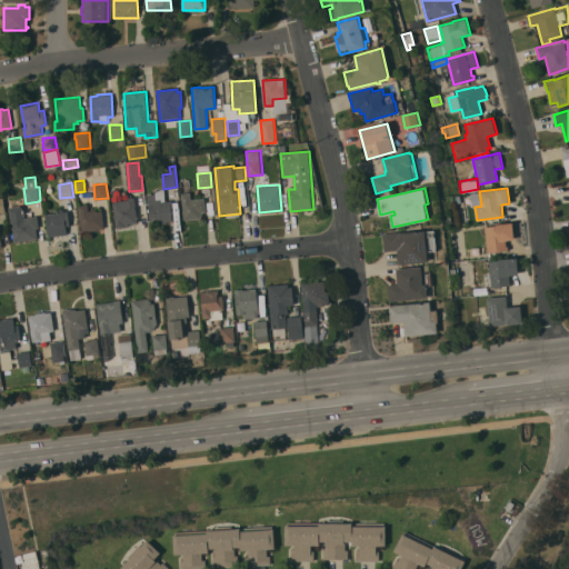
[(148,195),(151,223),(173,221),(171,201),(166,201),(163,189),(155,192),(155,195),(148,195)]
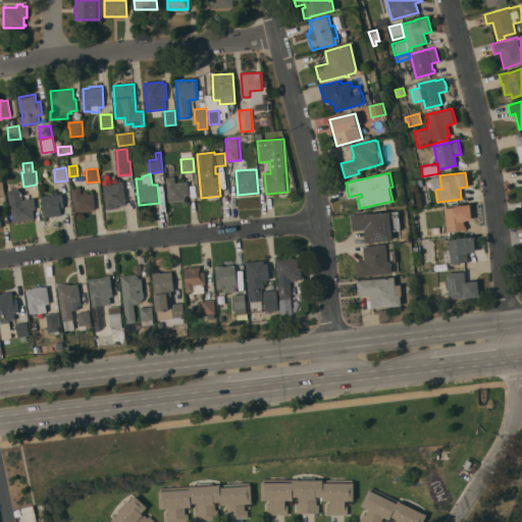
[(167,177),(169,202),(185,201),(185,198),(187,198),(186,195),(190,195),(189,181),(184,183),(184,180),(179,181),(179,183),(175,184),(175,177),(167,177)]
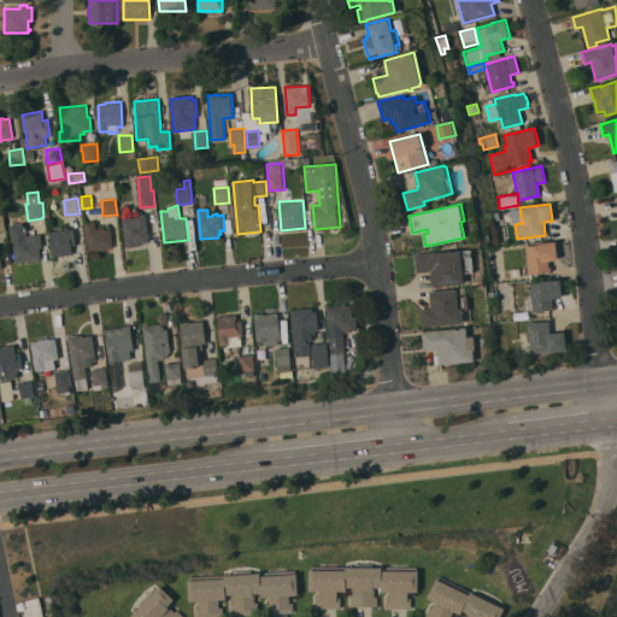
[(125,246),(123,218),(139,216),(139,215),(146,213),(148,240),(146,241),(145,242),(141,242),(140,241),(139,241),(140,244),(135,245),(125,246)]
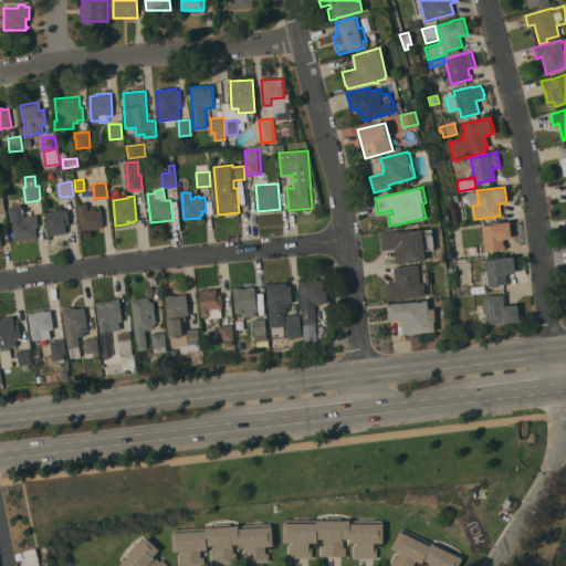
[(79,203),(87,203),(88,209),(95,209),(102,209),(103,227),(98,227),(98,228),(90,229),(90,228),(82,229),(79,203)]
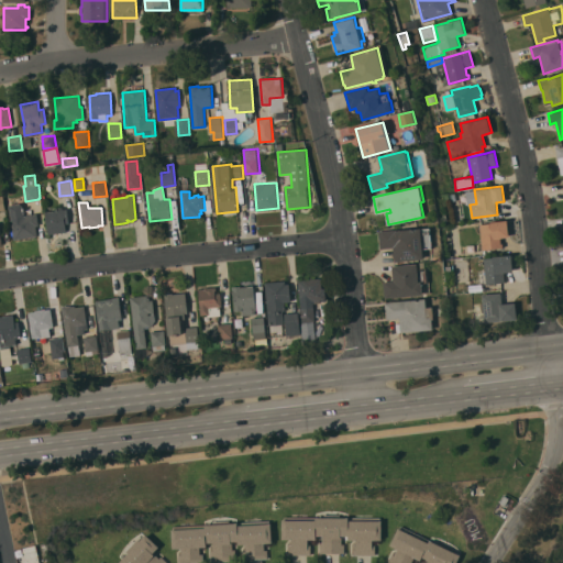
[(23,207),(25,207),(26,210),(31,209),(32,214),(36,213),(39,225),(35,225),(37,235),(14,240),(9,205),(20,203),(22,205),(23,207)]
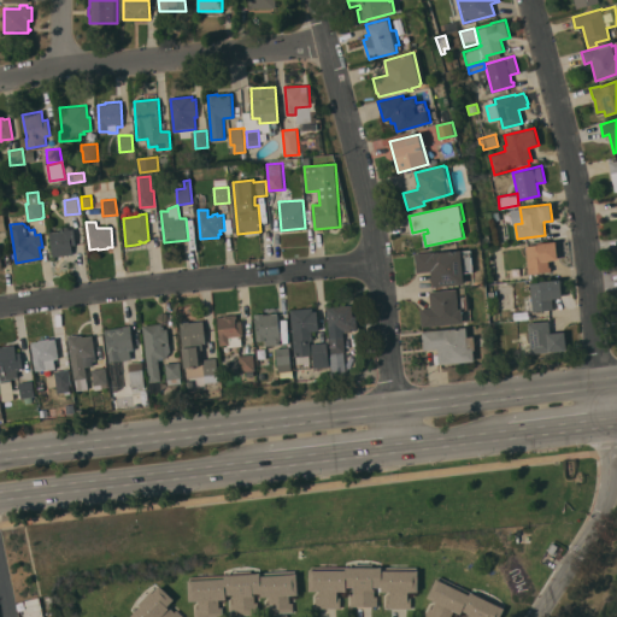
[(52,256),(50,231),(64,230),(64,228),(69,227),(69,229),(74,228),(76,245),(71,245),(72,253),(52,256)]
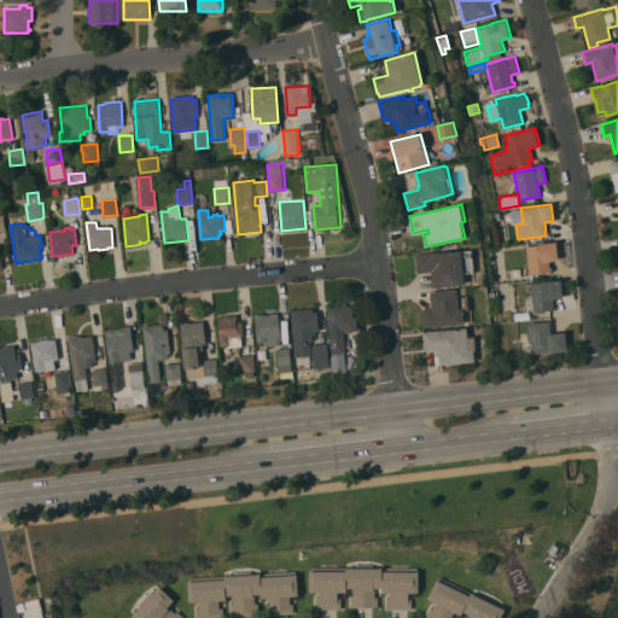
[(559,260),(549,261),(549,267),(552,267),(552,272),(529,274),(526,246),(540,245),(537,243),(557,242),(559,260)]
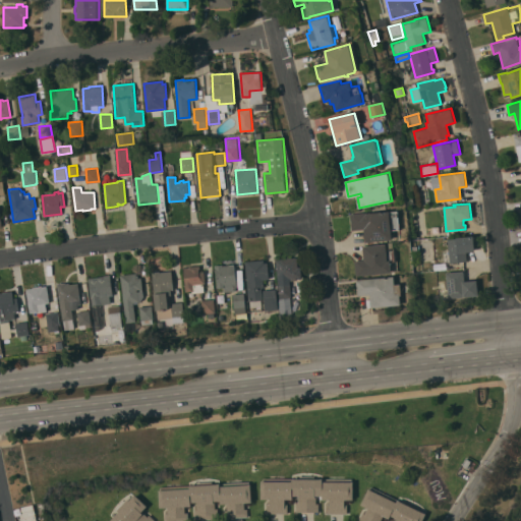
[(351,214),(353,230),(364,229),(365,242),(397,240),(397,237),(400,236),(399,211),(351,214)]
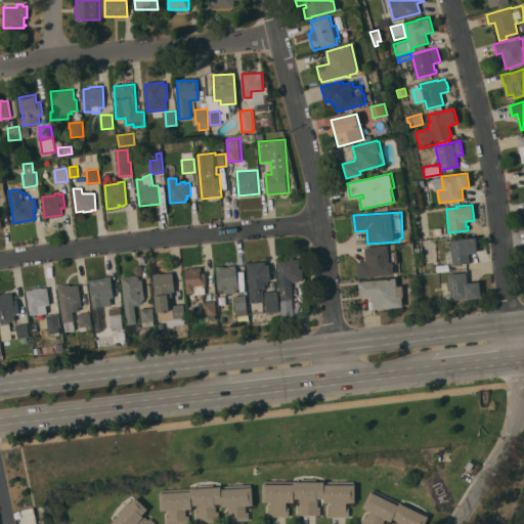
[(459,238),(476,236),(478,252),(469,253),(470,262),(445,264),(444,252),(450,251),(449,241),(459,239),(459,238)]
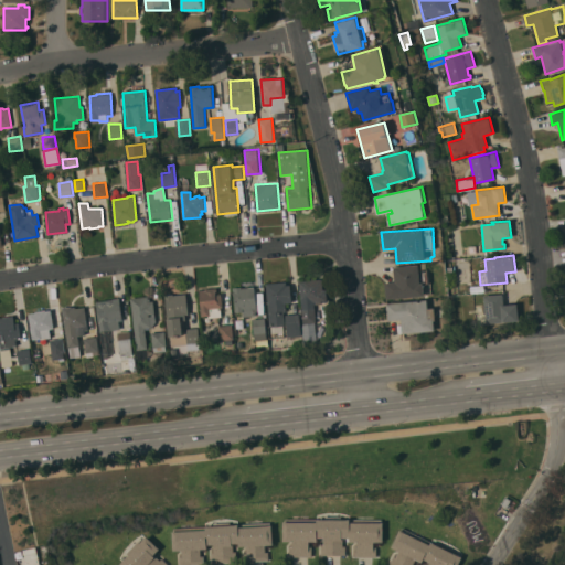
[(385,283),(386,299),(425,296),(424,284),(420,284),(418,265),(394,267),(395,281),(385,283)]
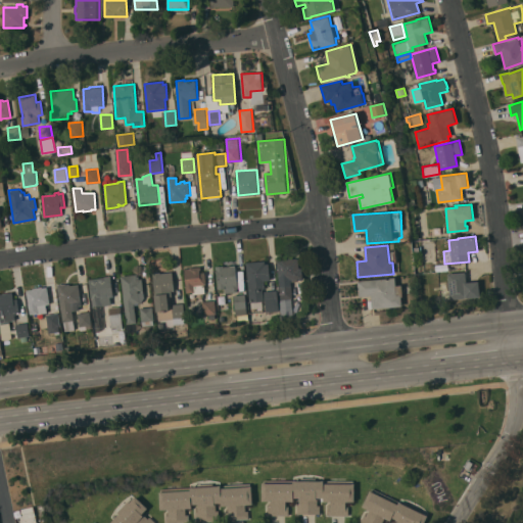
[(277,262),(281,300),(294,298),(291,280),(304,279),(302,268),(299,268),(298,258),(277,262)]
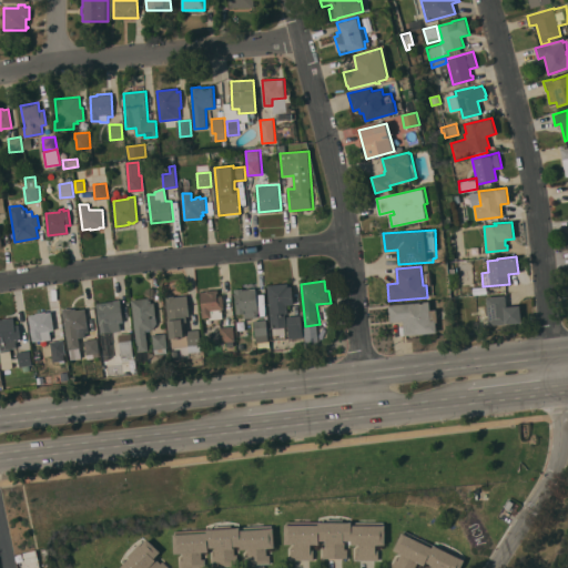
[(267,285),(271,328),(286,327),(285,314),(288,314),(288,305),(294,304),(293,286),(290,286),(288,283),(267,285)]
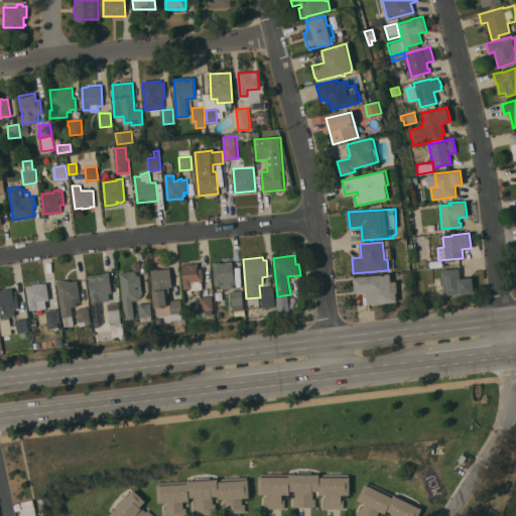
[(182,266),(183,289),(191,288),(191,282),(205,281),(204,269),(200,269),(199,262),(189,263),(189,265),(182,266)]
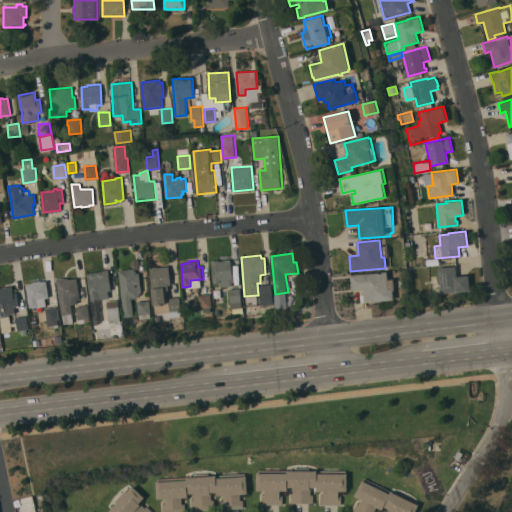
[(212,261),(214,283),(221,283),(222,286),(231,285),(233,278),(231,260),(219,261),(219,260),(212,261)]
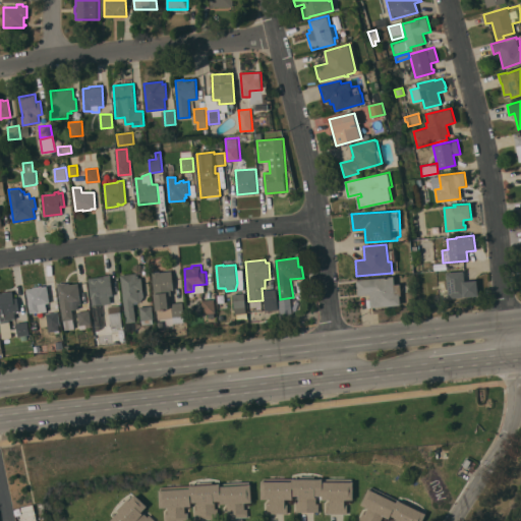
[(172,271),(161,273),(161,271),(152,272),(156,310),(169,309),(168,296),(172,295),(171,289),(174,289),(172,271)]
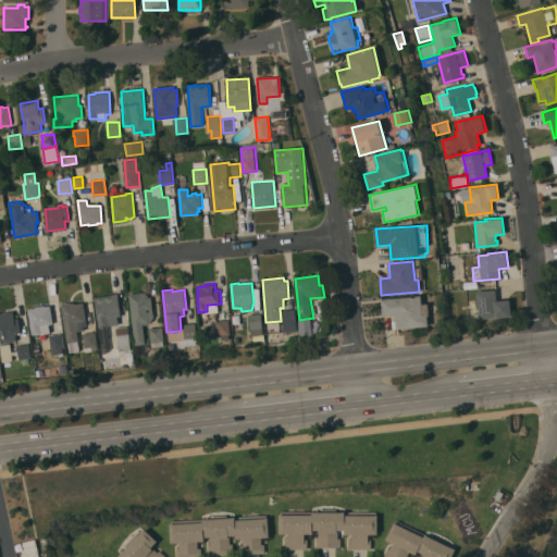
[(466,289),(467,305),(459,306),(458,300),(461,300),(460,291),(466,289)]
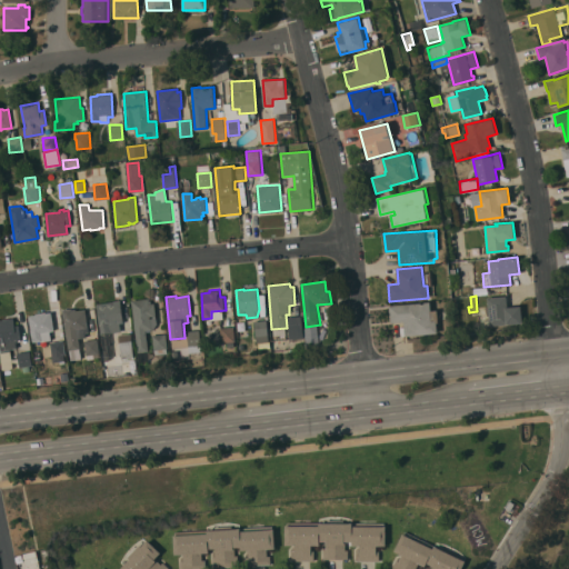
[(506,296),(507,303),(506,303),(506,307),(520,306),(522,322),(489,325),(487,297),(506,296)]
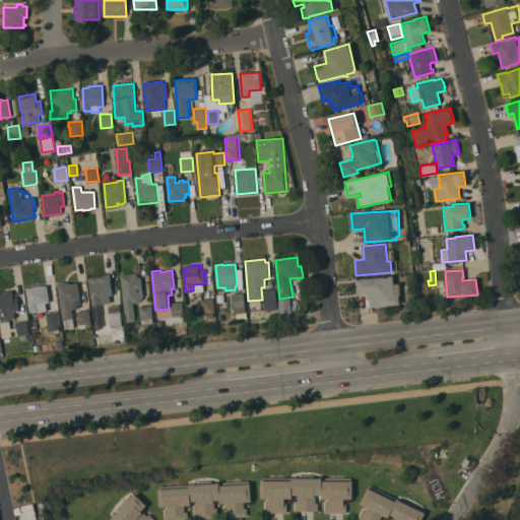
[(120,274),(136,272),(136,274),(138,274),(138,277),(141,276),(143,295),(140,301),(138,301),(138,303),(133,303),(136,320),(134,320),(136,329),(126,331),(125,322),(126,321),(120,274)]
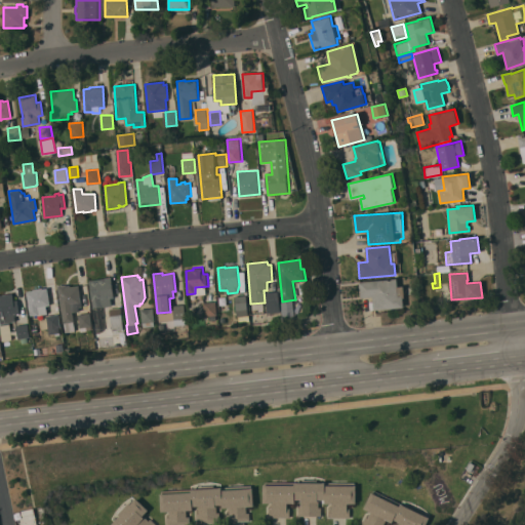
[(89,280),(111,277),(114,297),(111,297),(112,306),(101,307),(104,328),(99,332),(96,333),(89,280)]
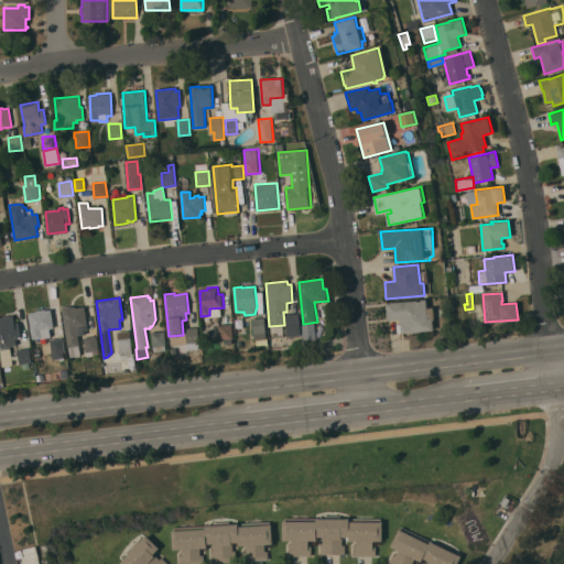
[(387,303),(427,300),(429,307),(434,307),(435,318),(433,318),(434,329),(402,333),(401,318),(388,320),(387,303)]
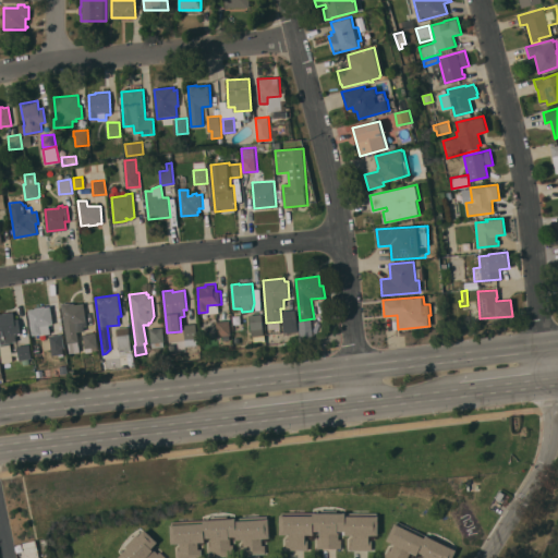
[(80,351),(69,353),(62,303),(70,302),(70,303),(74,302),(74,304),(83,303),(86,325),(83,326),(84,330),(76,331),(79,341),(80,351)]
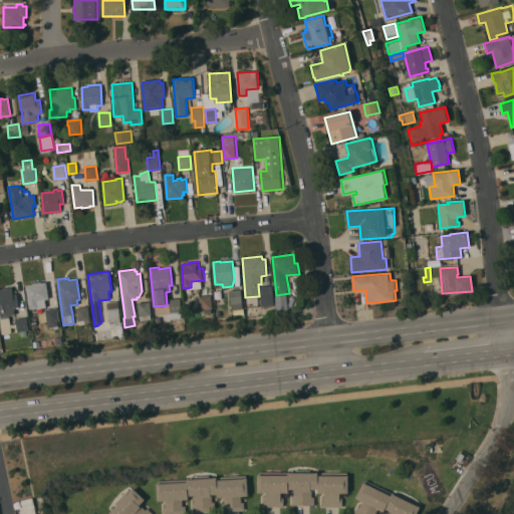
[(26,285),(32,284),(32,283),(41,281),(41,282),(46,281),(48,298),(44,299),(46,307),(45,307),(42,308),(42,306),(34,307),(34,308),(32,309),(32,308),(29,308),(26,285)]
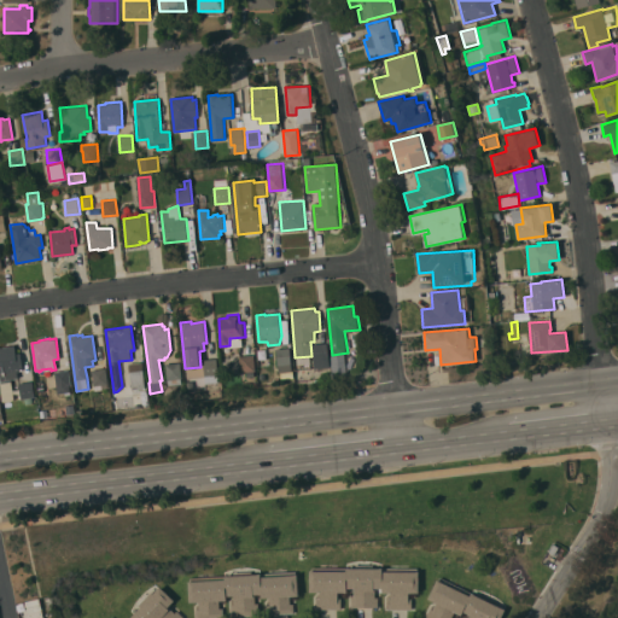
[(327,343),(330,366),(315,368),(313,344),(327,343)]
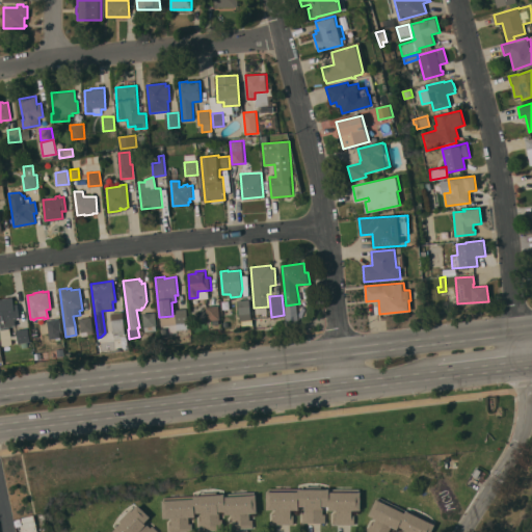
[(9,327),(11,344),(7,346),(2,345),(1,338),(0,333),(0,298),(12,296),(14,304),(17,303),(20,317),(16,317),(17,319),(15,320),(16,325),(8,326),(8,327),(9,327)]
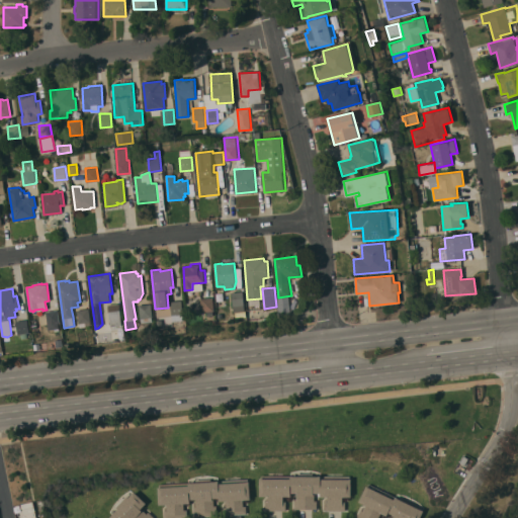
[(232,292),(243,291),(245,311),(234,312),(232,292)]
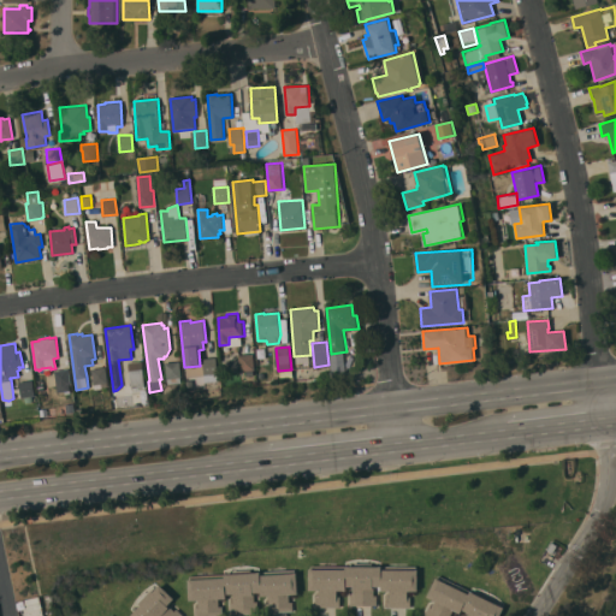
[(255,369),(240,371),(238,354),(253,353),(255,369)]
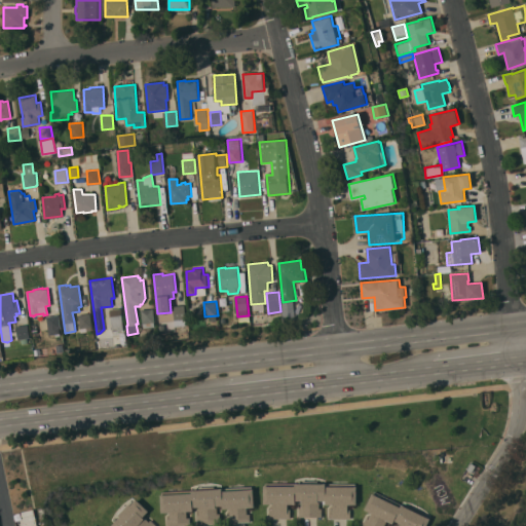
[(173,306),(185,305),(186,318),(175,320),(173,306)]
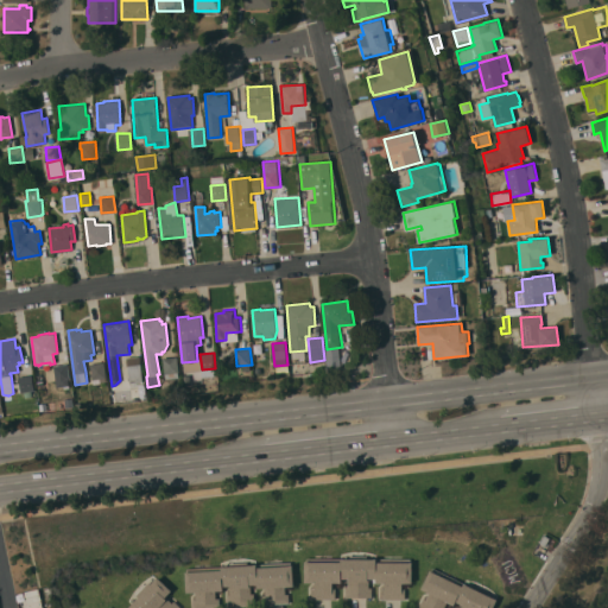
[(140,356),(143,385),(130,386),(126,358),(140,356)]
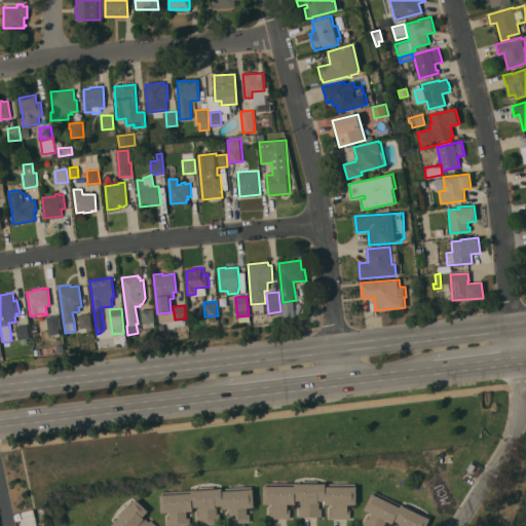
[(153,308),(154,322),(153,322),(153,326),(143,327),(141,309),(153,308)]
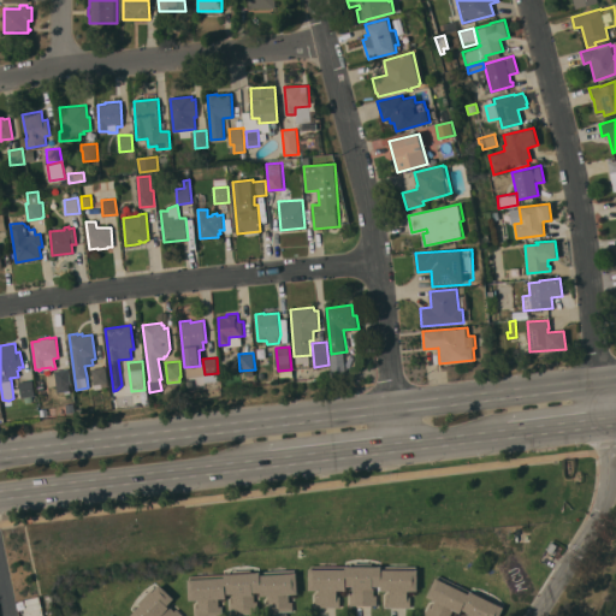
[(71,384),(57,386),(54,371),(55,369),(55,368),(66,367),(66,368),(69,368),(71,384)]
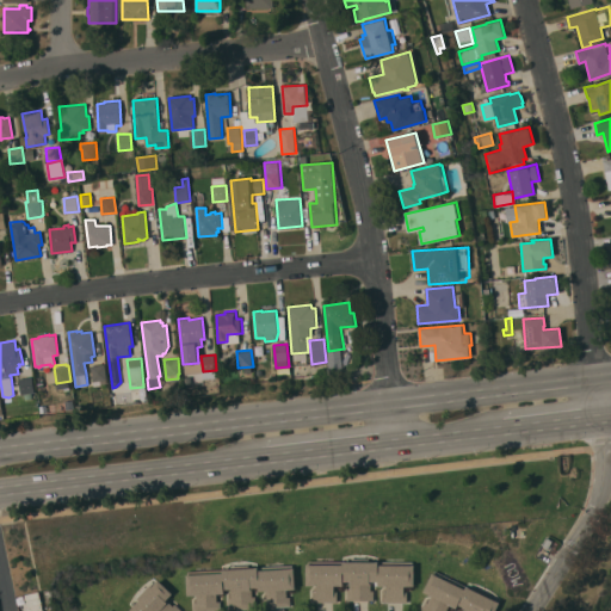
[(106,380),(92,381),(91,365),(105,364),(106,380)]
